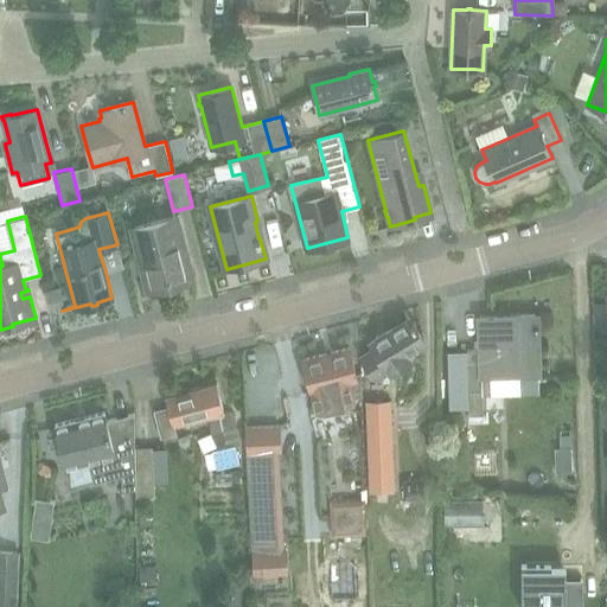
[(190,276),(174,216),(133,227),(148,283),(166,279),(167,283),(192,278),(192,276),(190,276)]
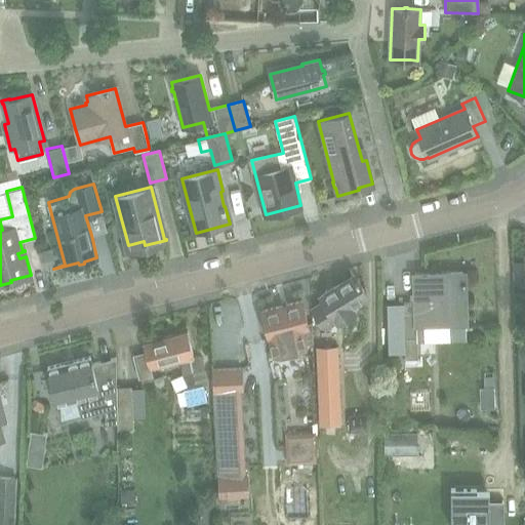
[(367,295),(366,294),(359,282),(361,281),(358,277),(357,278),(350,270),(354,276),(321,296),(324,300),(314,308),(325,327),(336,320),(338,321),(354,312),(351,306),(367,295)]
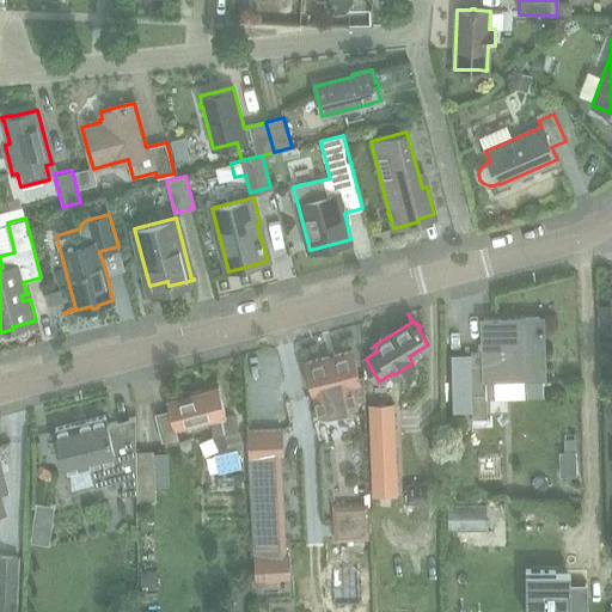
[(484,353),(470,354),(471,393),(487,393),(487,378),(524,377),(524,369),(543,368),(542,334),(543,334),(543,328),(542,328),(542,319),(484,320),(484,353)]
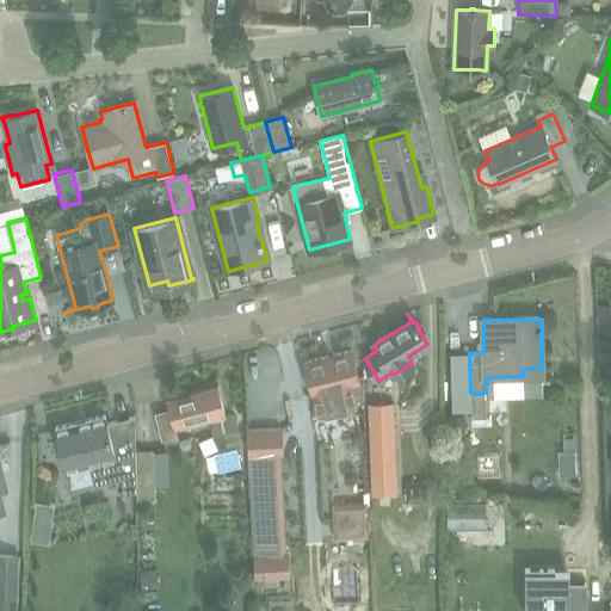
[(358,377),(352,351),(306,362),(313,394),(314,394),(319,414),(357,403),(356,401),(364,400),(364,375),(358,377)]
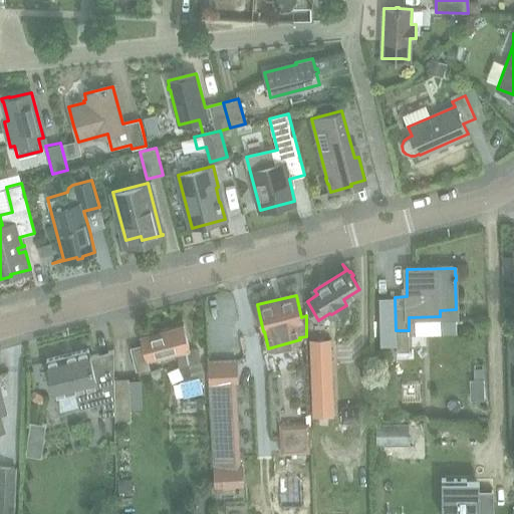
[(181,363),(185,380),(180,382),(184,398),(202,393),(199,377),(204,376),(203,370),(197,346),(190,348),(184,324),(141,335),(143,344),(131,347),(137,369),(150,366),(148,360),(186,350),(189,361),(181,363)]
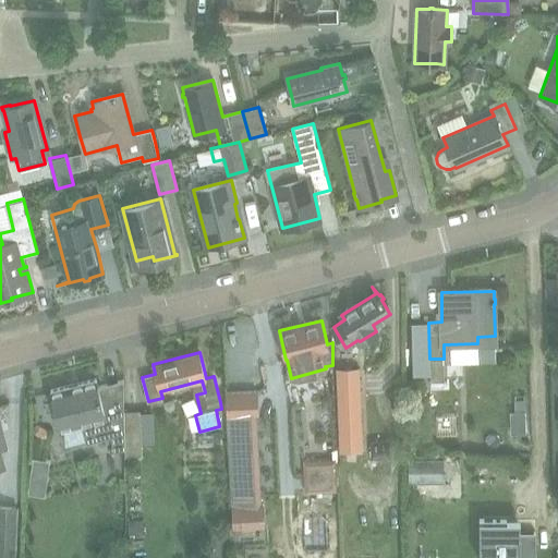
[(336,367),(338,424),(361,423),(359,367),(336,367)]
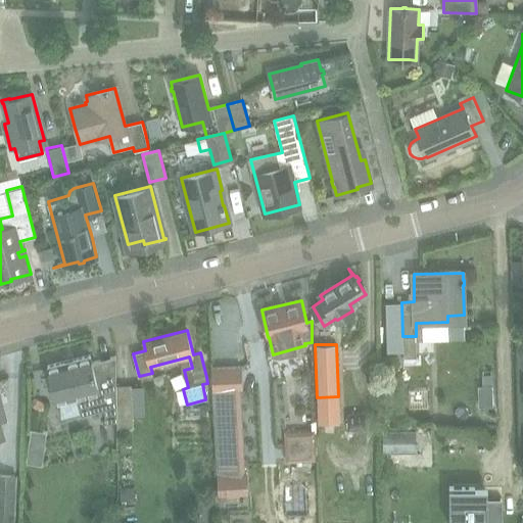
[(90,354),(67,361),(47,366),(57,402),(77,396),(82,415),(105,409),(106,423),(116,422),(116,386),(115,357),(92,363),(90,354)]
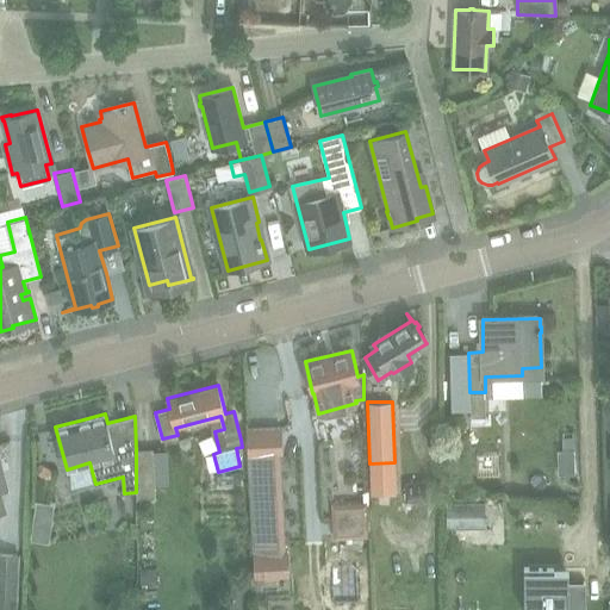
[(280,427),(247,429),(256,577),(290,574),(288,551),(281,551),(274,452),(282,452),(280,427)]
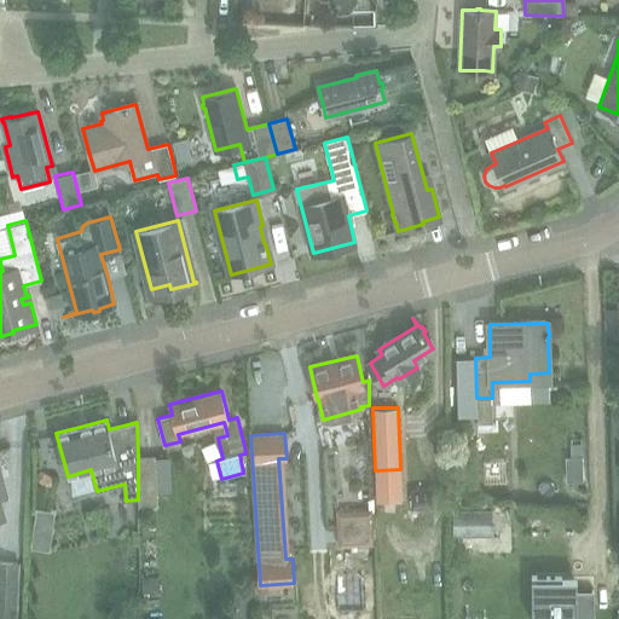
[(572,445),(555,444),(554,472),(571,472),(572,445)]
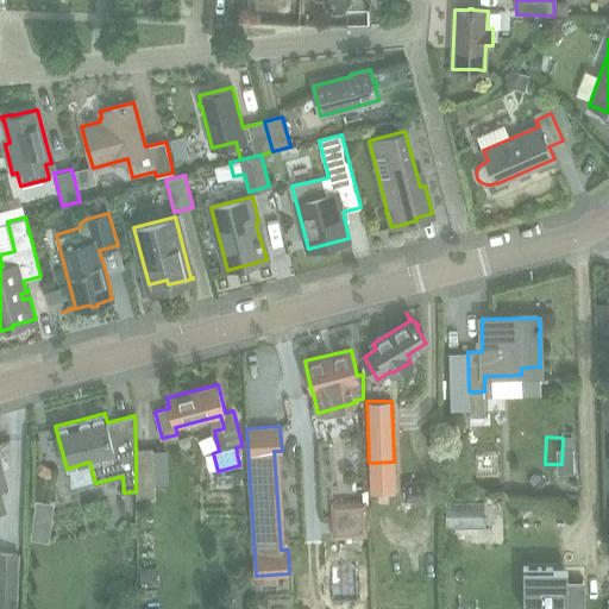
[(154,449),(136,450),(136,491),(136,498),(155,498),(154,449)]
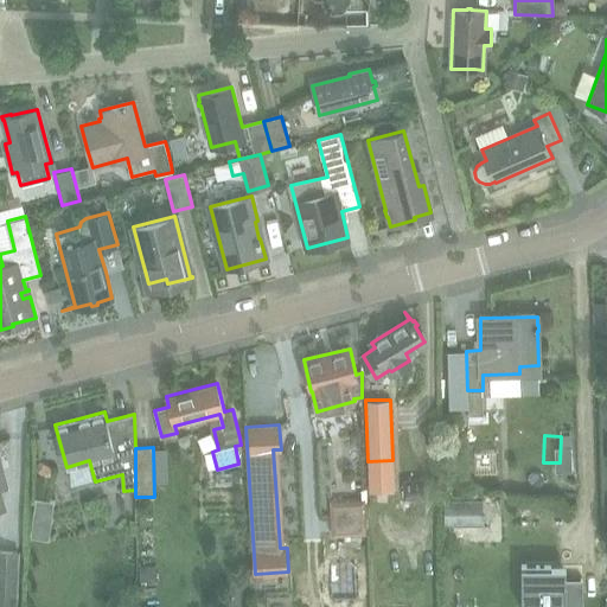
[(364,499),(332,500),(333,534),(366,531),(364,499)]
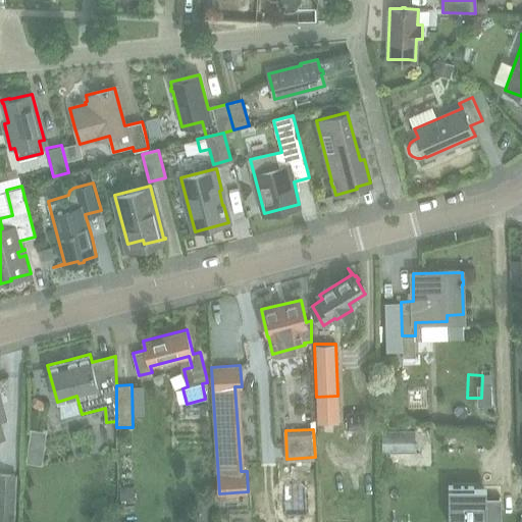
[(382,429),(382,452),(415,452),(415,429),(382,429)]
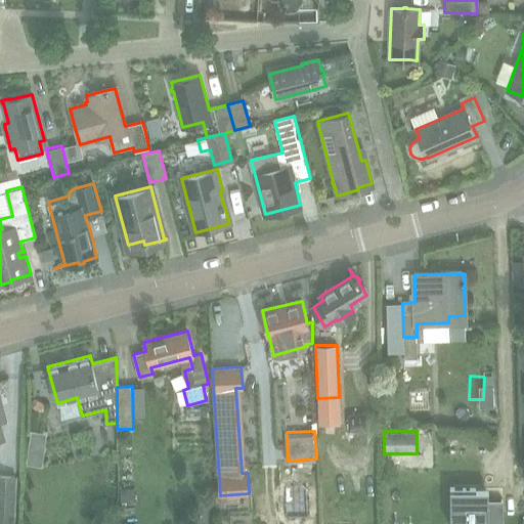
[(120,503),(134,503),(135,468),(131,468),(131,453),(121,453),(120,503)]
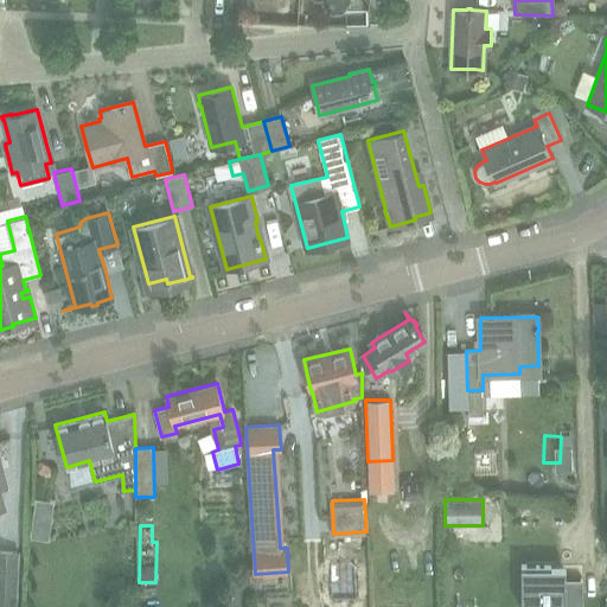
[(334,541),(310,541),(310,579),(352,577),(352,550),(336,550),(334,541)]
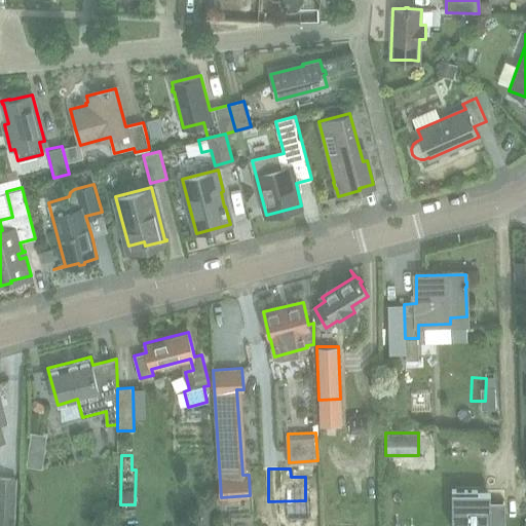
[(0,525),(13,525),(15,479),(0,478),(0,525)]
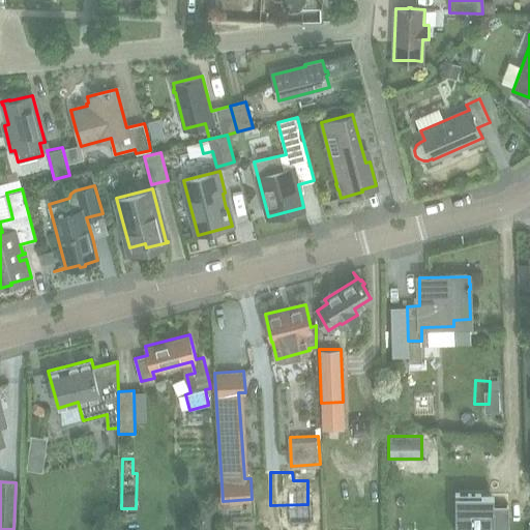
[(494,494),(455,494),(454,529),(508,529),(509,514),(494,514),(494,494)]
